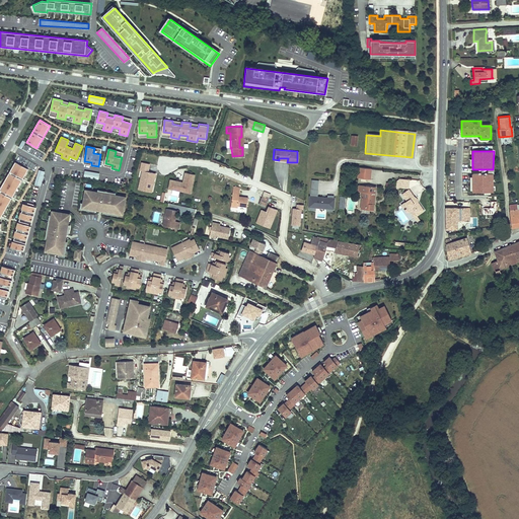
[(28,169),(15,161),(0,189),(0,216),(1,218),(28,169)]
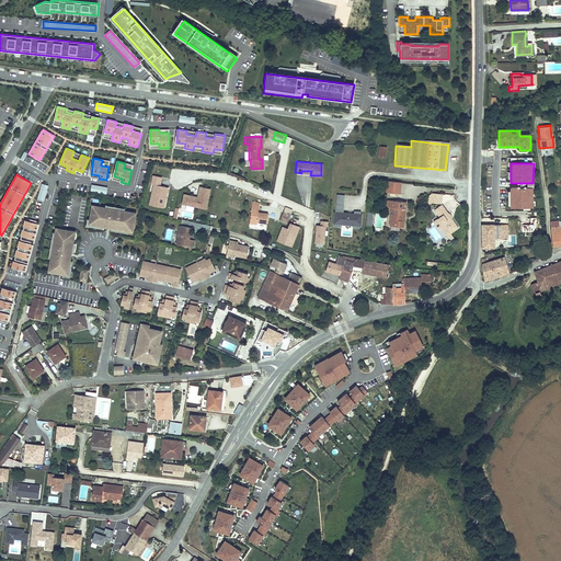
[(160,207),(164,187),(159,185),(161,178),(152,175),(150,184),(152,185),(149,205),(160,207)]
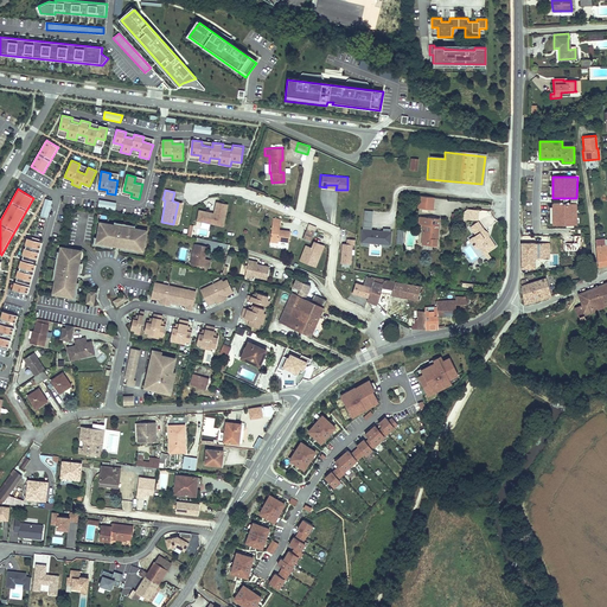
[(429,211),(430,198),(415,197),(415,210),(429,211)]
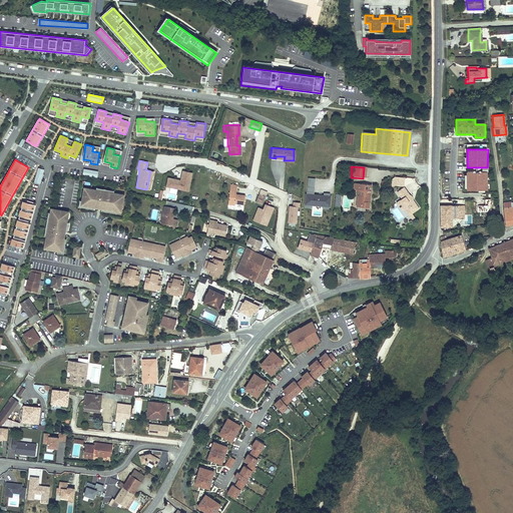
[(98,177),(98,170),(83,169),(83,175),(98,177)]
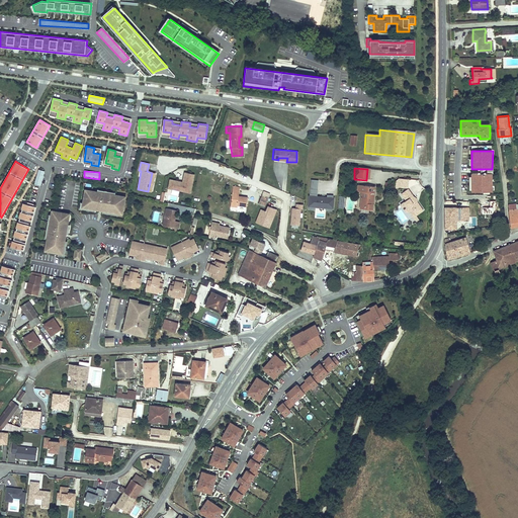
[(189,193),(193,175),(184,172),(182,182),(173,180),(171,189),(189,193)]
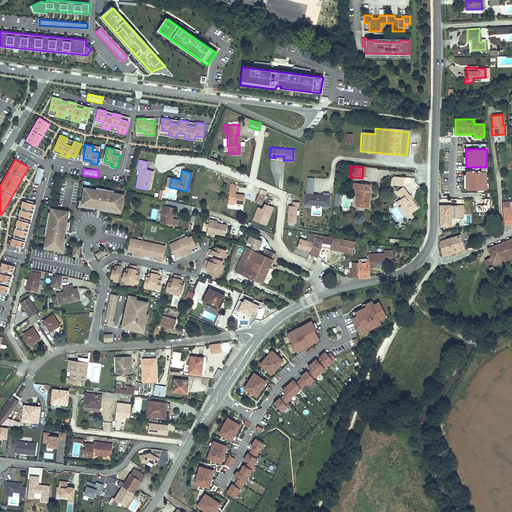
[(487,190),(487,173),(481,173),(466,172),(466,190),(487,190)]
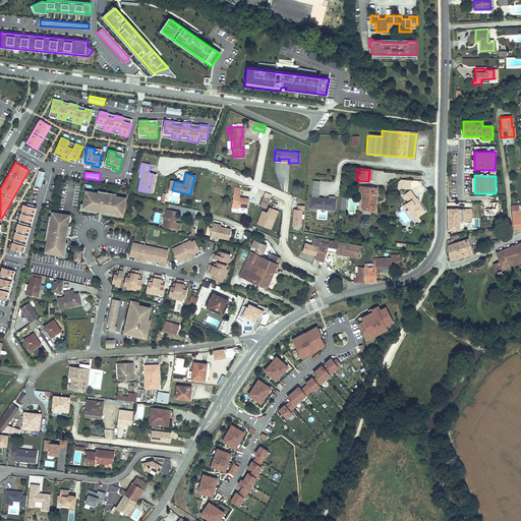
[(411,180),(401,180),(399,182),(398,188),(411,189),(411,180)]
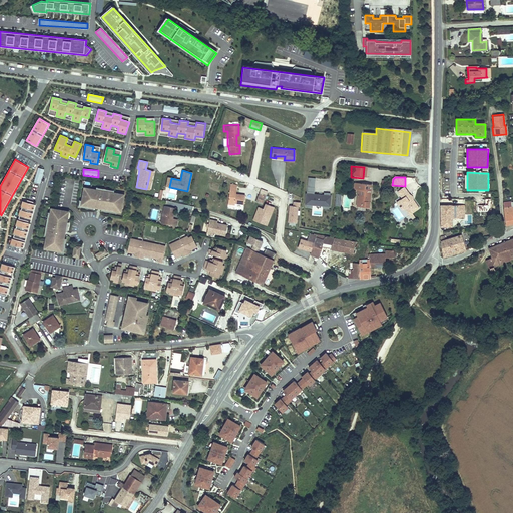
[(371,185),(354,184),(354,189),(359,190),(358,203),(362,203),(362,207),(370,207),(370,202),(367,202),(368,191),(371,192),(371,185)]
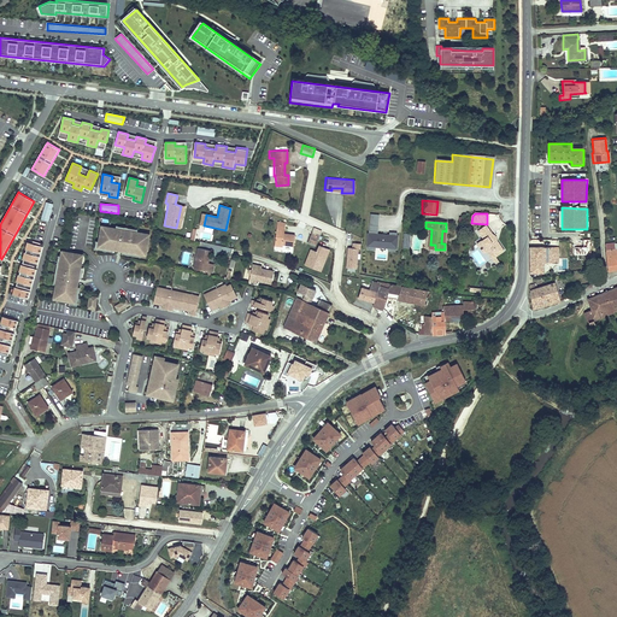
[(283,245),(294,246),(294,235),(285,235),(286,227),(286,224),(283,224),(277,224),(276,242),(283,244),(283,245)]
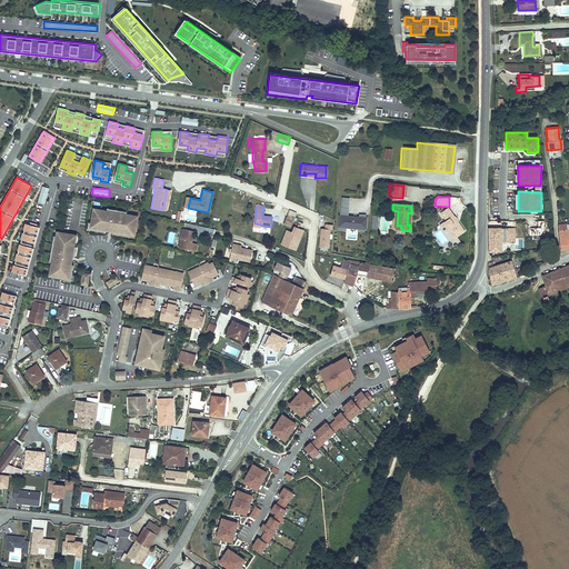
[(107,210),(95,208),(91,222),(91,227),(105,230),(112,231),(130,235),(133,235),(136,219),(135,219),(136,216),(127,215),(107,210)]
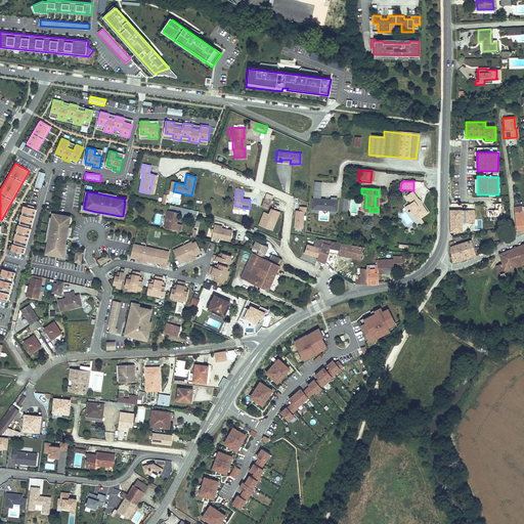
[(418,199),(412,191),(406,197),(410,203),(405,207),(410,214),(413,212),(416,210),(421,217),(428,212),(422,204),(421,205),(417,200),(418,199)]
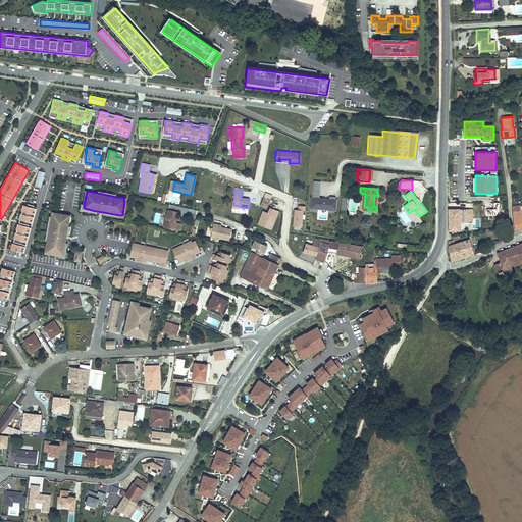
[(265,193),(262,202),(268,204),(271,195),(265,193)]
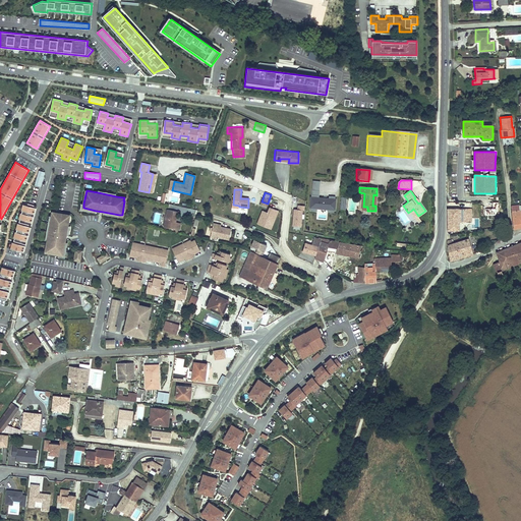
[(333,213),(334,197),(328,196),(328,199),(317,198),(319,195),(310,195),(309,212),(316,212),(316,208),(316,206),(322,206),(322,209),(327,209),(327,213),(333,213)]
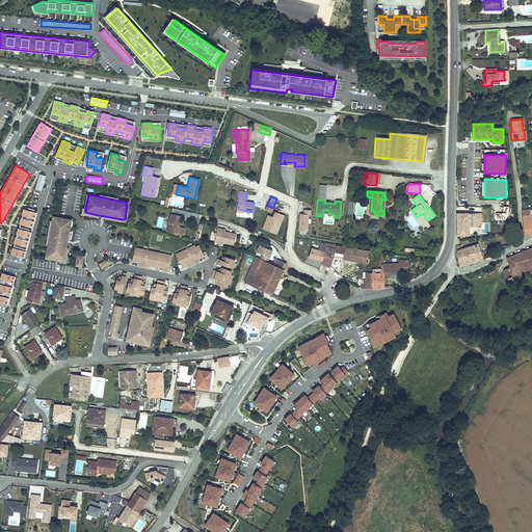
[(98,217),(98,215),(85,212),(85,208),(83,207),(82,214),(98,217)]
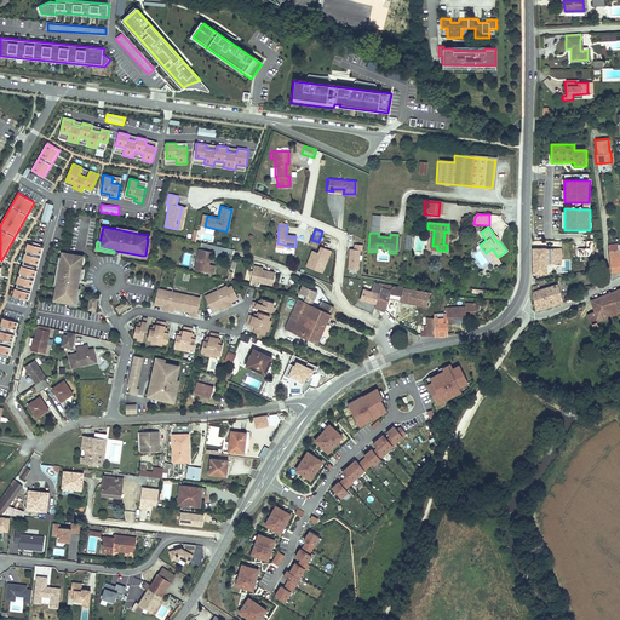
[(586,248),(578,250),(578,257),(591,257),(590,254),(593,254),(593,241),(586,241),(586,248)]
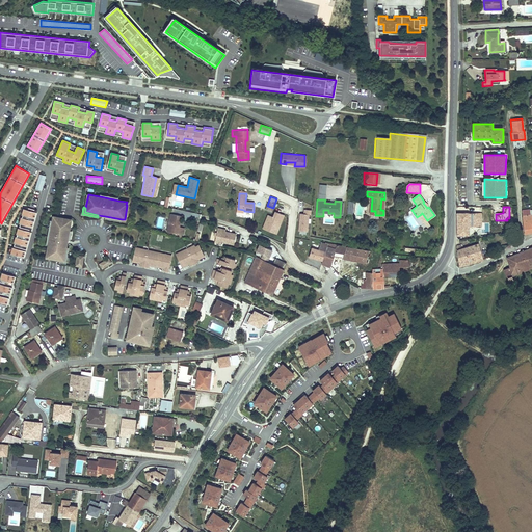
[(37,213),(24,209),(22,215),(23,215),(23,217),(35,221),(37,213)]
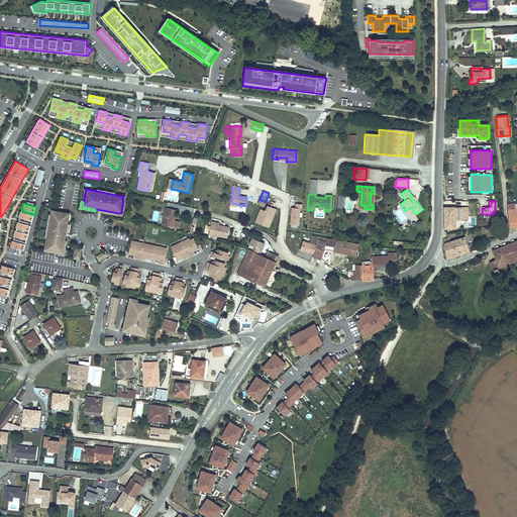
[(298,224),(299,208),(301,208),(302,204),(295,203),(295,208),(291,207),(290,224),(298,224)]
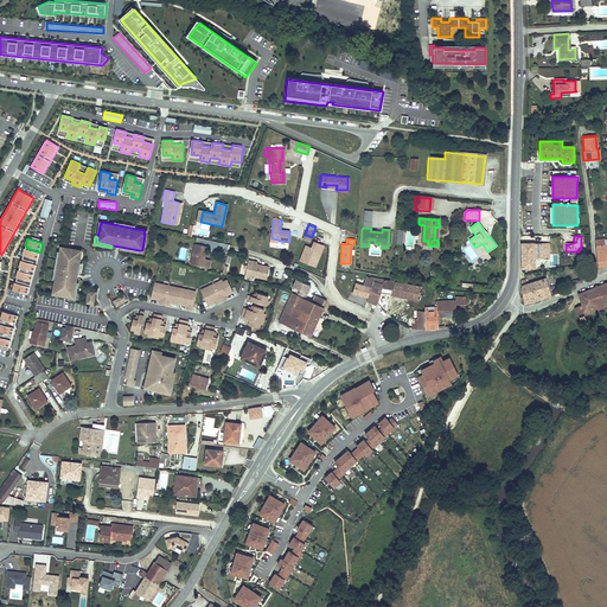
[(602,266),(606,264),(606,244),(602,246),(602,240),(595,240),(598,267),(602,266)]
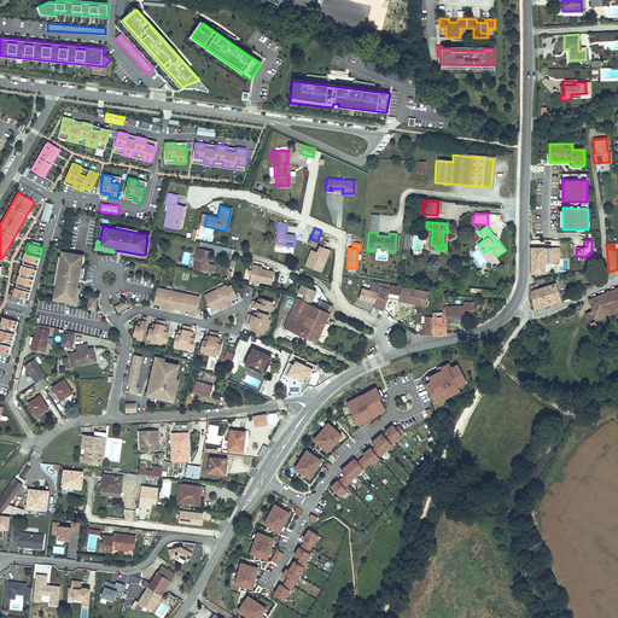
[(322,273),(326,263),(331,250),(321,246),(319,252),(313,250),(307,266),(322,273)]
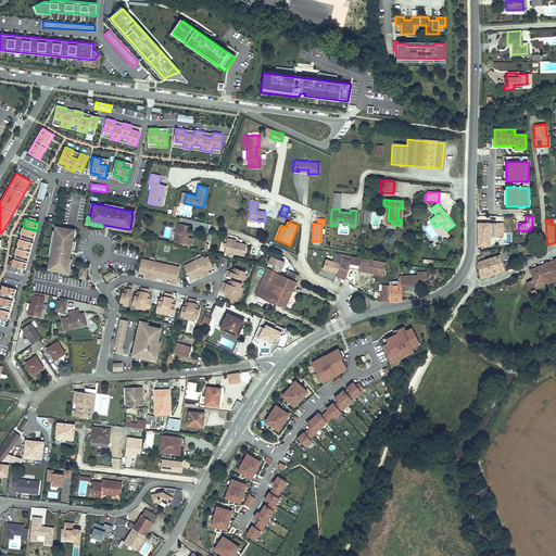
[(503,223),(477,224),(477,234),(477,245),(490,245),(490,238),(504,237),(503,223)]
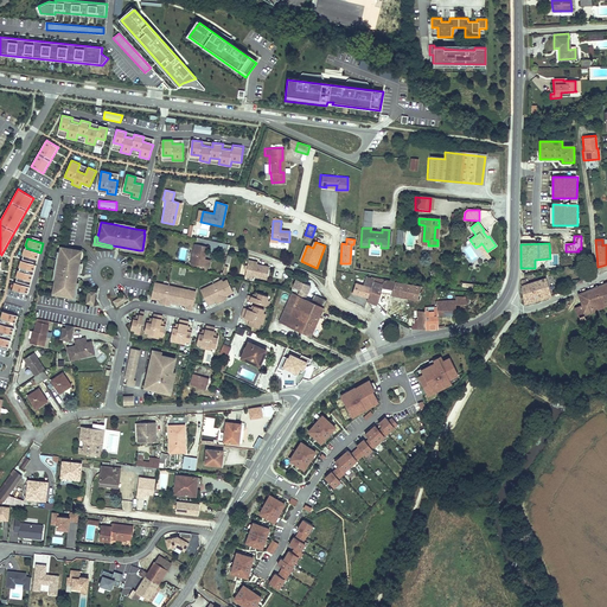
[(208,247),(195,244),(191,264),(209,269),(211,260),(204,259),(208,247)]
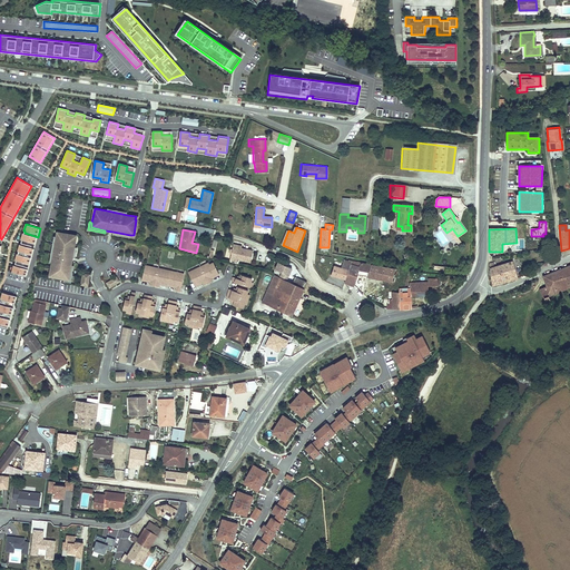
[(37,237),(22,233),(20,239),(22,241),(21,242),(35,246),(37,237)]
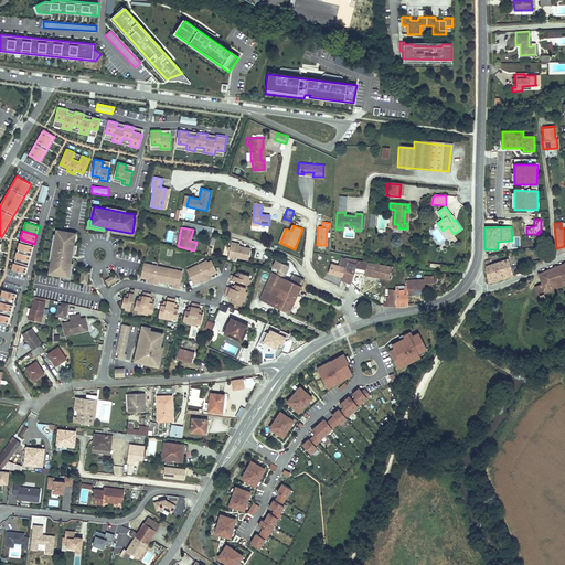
[(52,260),(50,273),(64,275),(68,276),(71,262),(72,254),(74,244),(75,235),(70,234),(71,233),(57,231),(56,234),(52,260)]
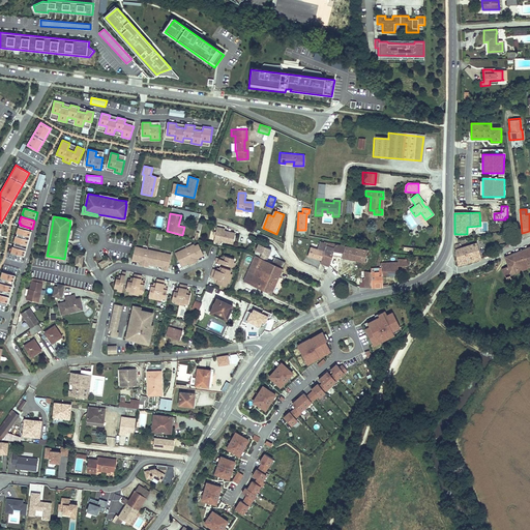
[(32,231),(18,227),(16,233),(18,234),(17,235),(29,239),(32,231)]
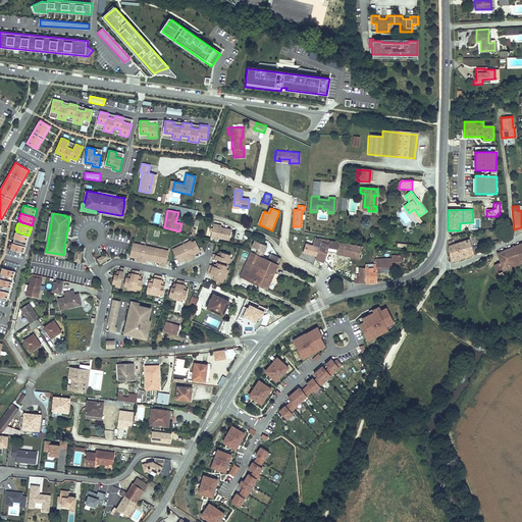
[(221,225),(213,223),(212,228),(212,229),(214,229),(213,233),(211,232),(211,233),(210,239),(218,241),(218,238),(225,239),(224,240),(229,241),(231,229),(226,228),(222,228),(221,229),(220,228),(220,227),(221,225)]
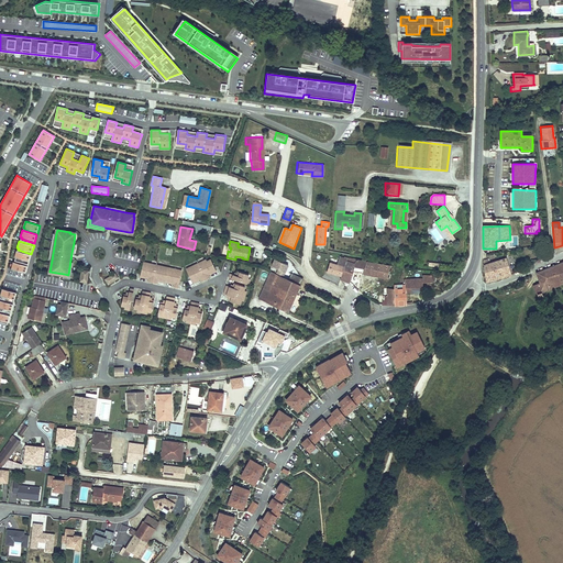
[(31,255),(17,251),(14,257),(15,257),(15,260),(29,263),(31,255)]
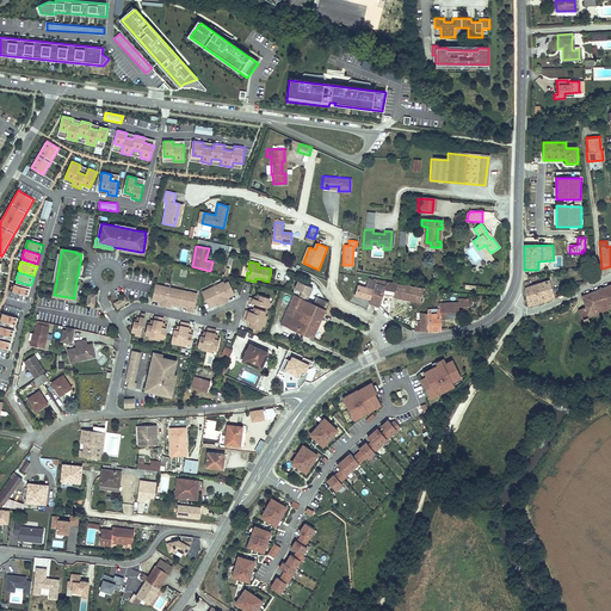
[(365,288),(358,285),(355,295),(369,300),(376,279),(368,277),(365,288)]
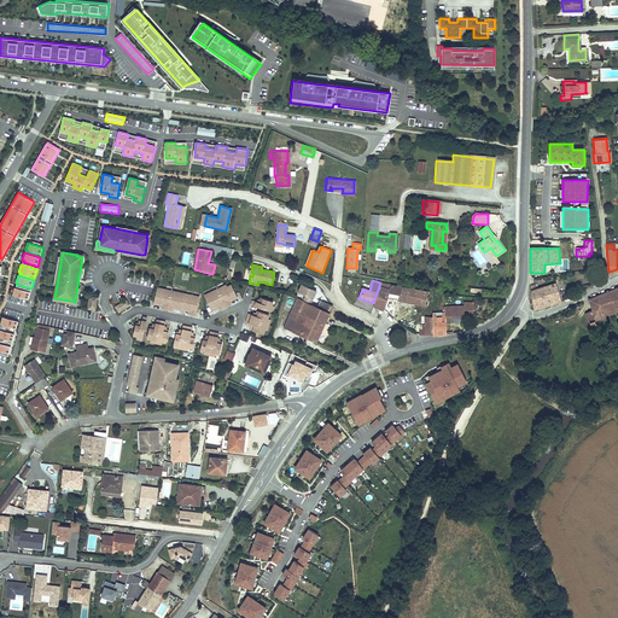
[(373,303),(373,305),(383,309),(389,292),(401,295),(402,287),(380,283),(373,303)]
